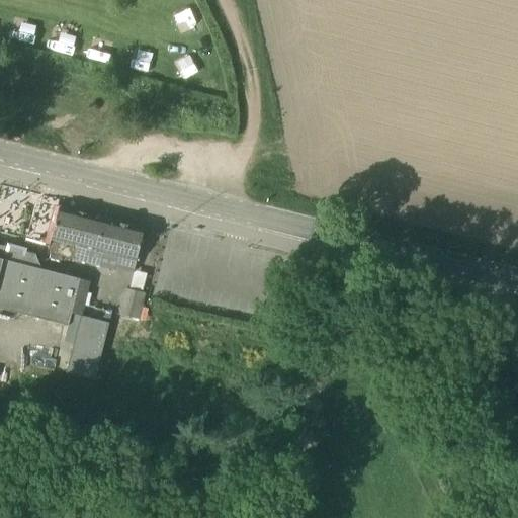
[(16,37),(29,41),(34,25),(21,21),(16,37)]
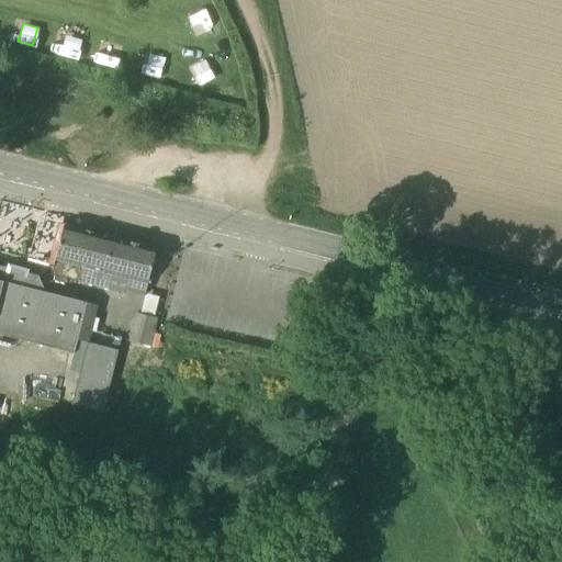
[(114,237),(66,225),(65,225),(52,276),(55,277),(54,281),(67,284),(68,279),(102,288),(107,271),(105,271),(114,237)]
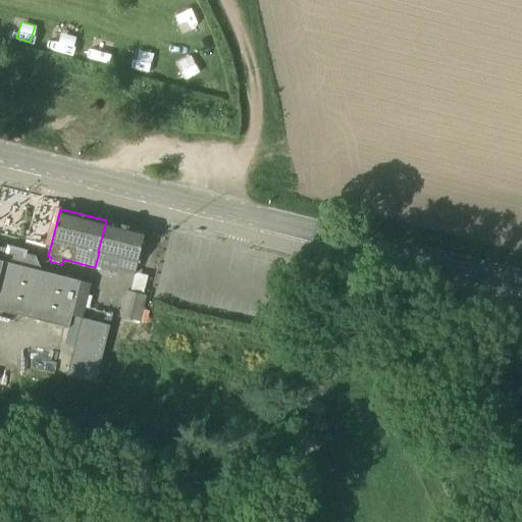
[(135,274),(146,231),(106,220),(98,252),(99,252),(95,267),(117,272),(118,270),(135,274)]
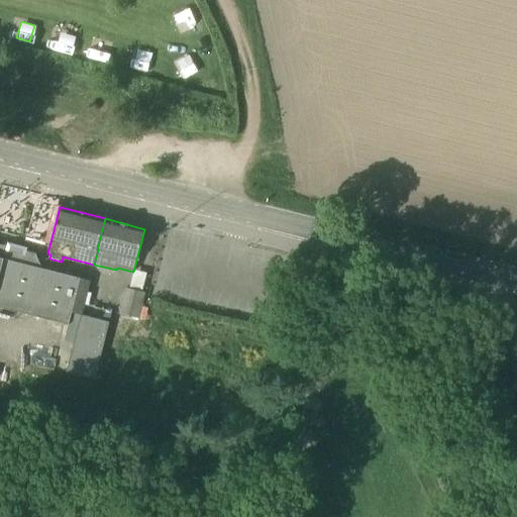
[(0,307),(48,320),(69,325),(81,279),(42,269),(36,253),(0,244),(0,307)]
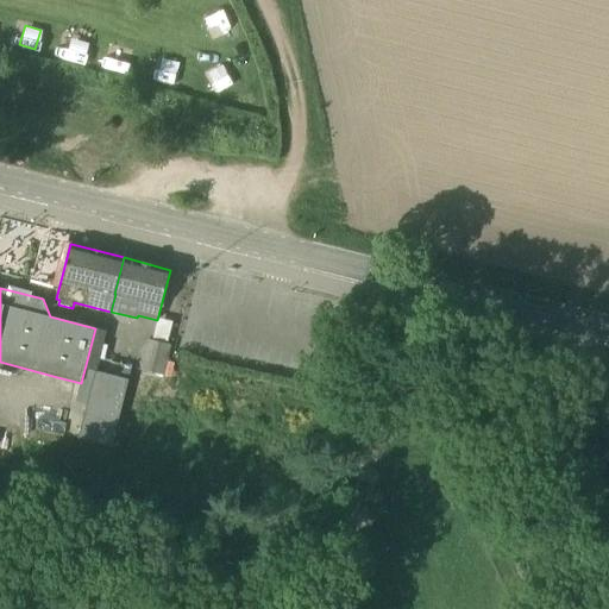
[(149,339),(142,369),(165,375),(173,345),(149,339)]
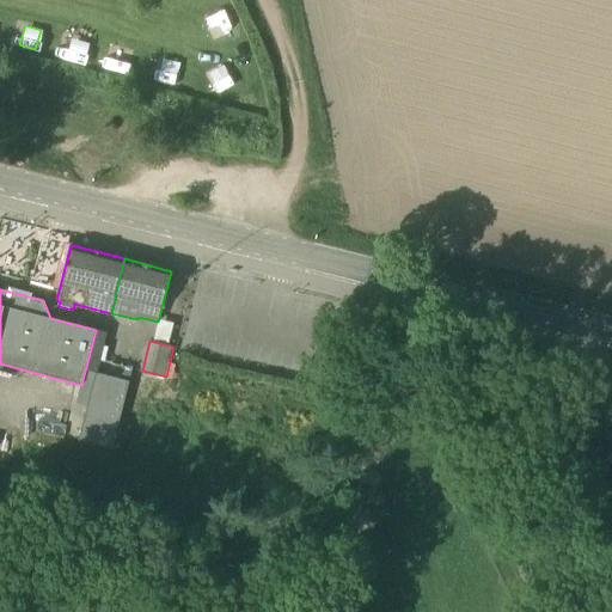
[(102,360),(99,372),(130,378),(133,367),(102,360)]
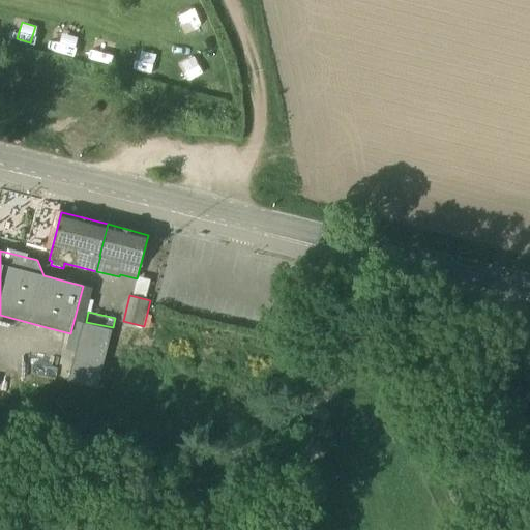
[(83,324),(68,382),(97,389),(112,331),(83,324)]
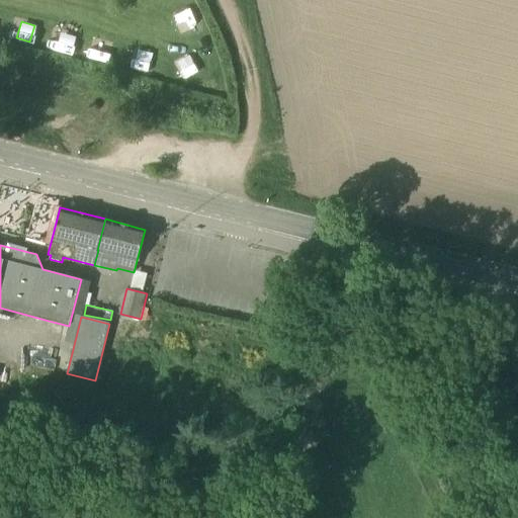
All buildings are outlined.
